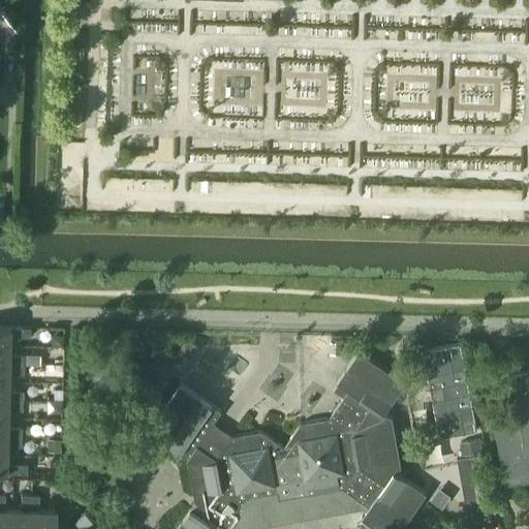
[(12,21),(1,6),(0,6),(0,31),(2,33),(6,33),(9,31),(9,27),(8,24),(12,21)]
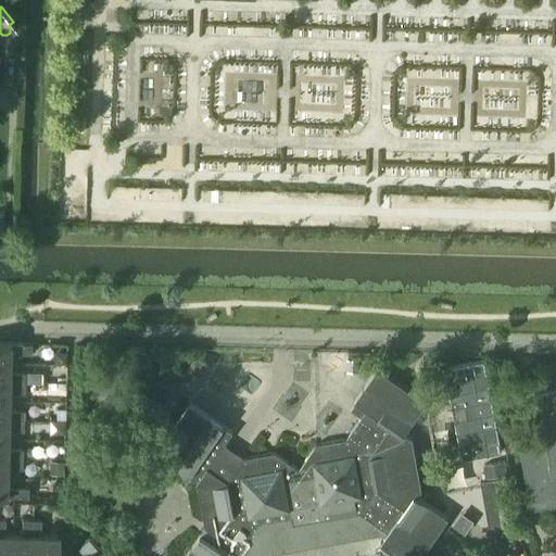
[(0,363),(10,364),(10,354),(30,354),(32,344),(0,343),(0,363)]
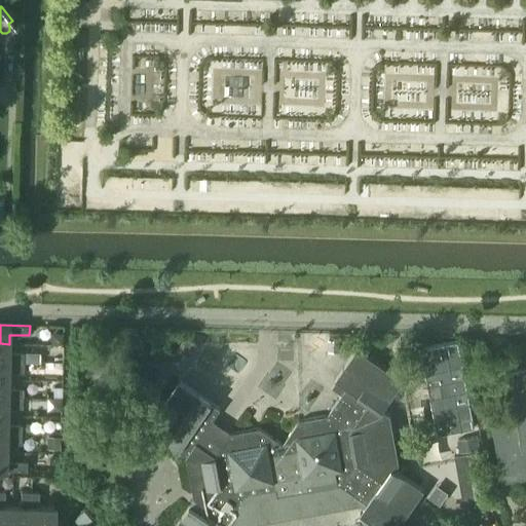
[(51,333),(51,344),(63,344),(63,333),(51,333)]
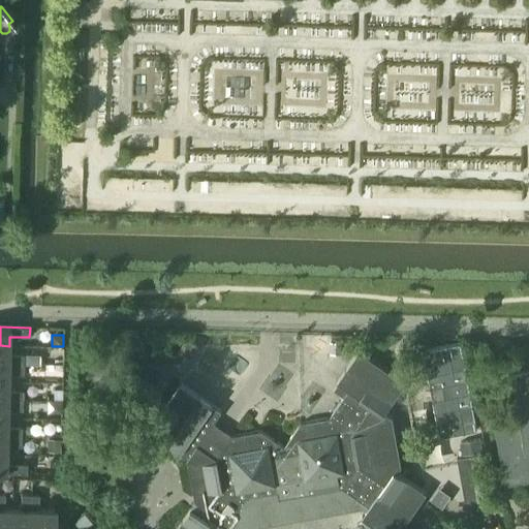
[(187,339),(174,359),(174,360),(179,363),(185,354),(190,359),(198,346),(187,339)]
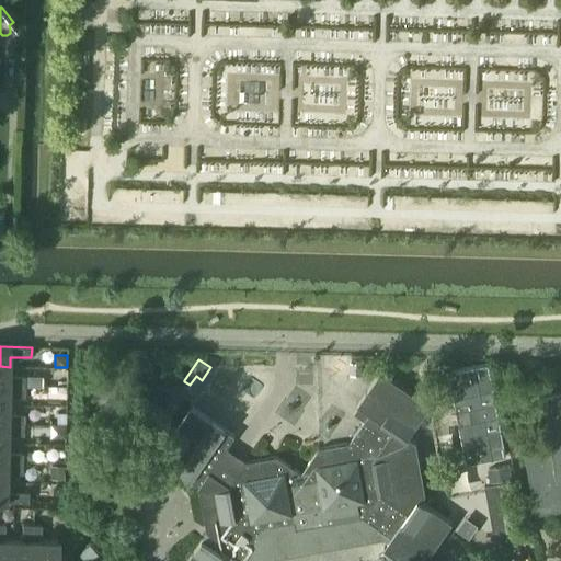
[(487,361),(447,367),(465,460),(504,453),(487,361)]
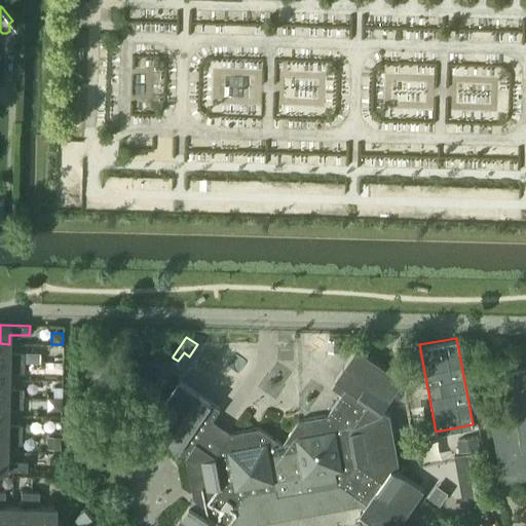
[(329,340),(328,349),(340,350),(340,341),(329,340)]
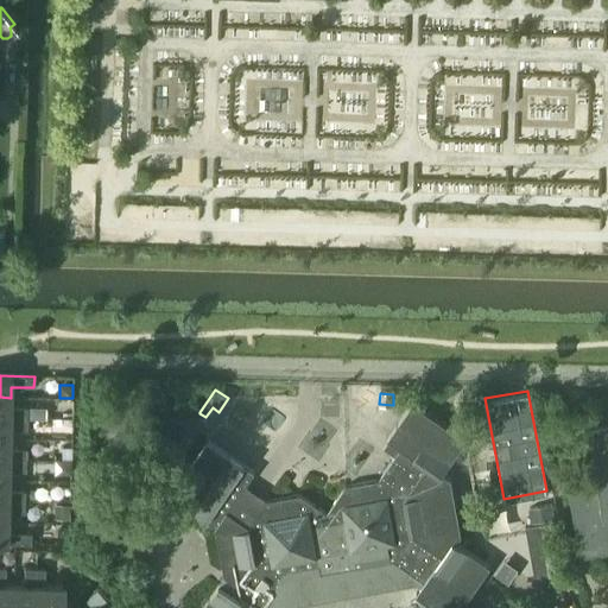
[(0,397),(0,418),(26,419),(26,407),(11,407),(11,398),(0,397)]
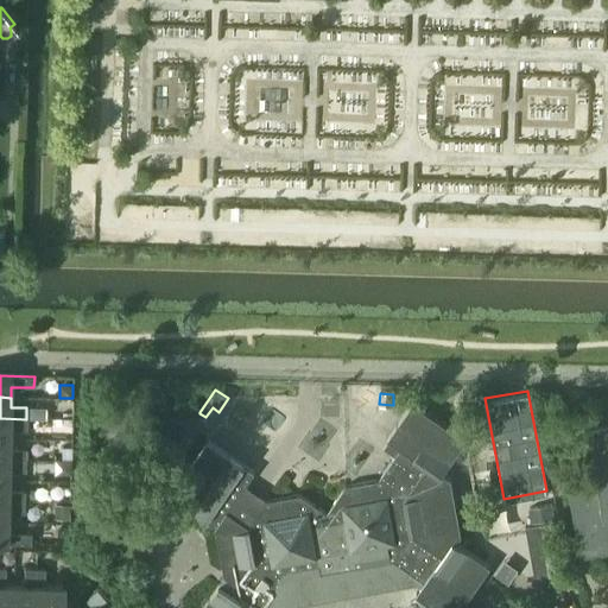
[(208,441),(171,495),(216,526),(215,529),(222,564),(223,576),(238,586),(232,594),(219,584),(202,607),(261,607),(271,596),(282,603),(403,582),(410,571),(425,582),(422,587),(416,595),(434,607),(460,607),(491,565),(457,543),(461,536),(451,480),(443,474),(467,439),(454,430),(413,403),(387,439),(388,441),(400,448),(398,453),(394,456),(378,481),(350,486),(346,487),(327,514),(299,495),(271,500),(267,501),(245,486),(254,473),(208,441)]
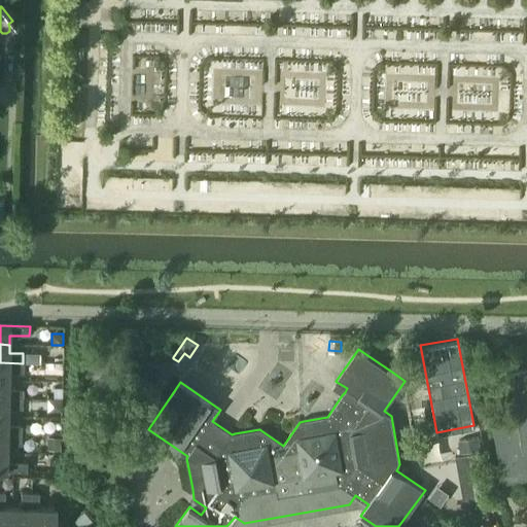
[(0,380),(8,381),(8,373),(23,373),(23,363),(0,362),(0,380)]
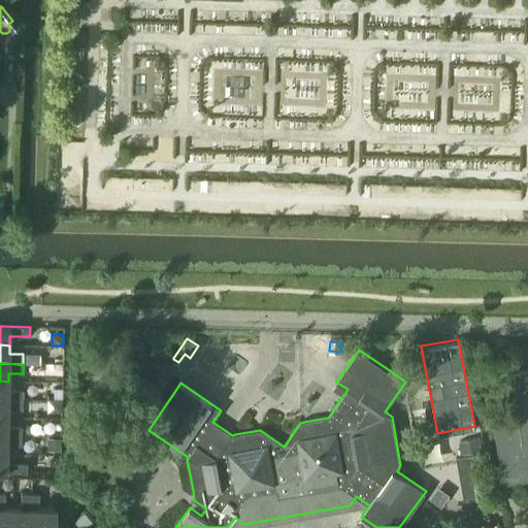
[(54,363),(53,373),(63,373),(63,363),(54,363)]
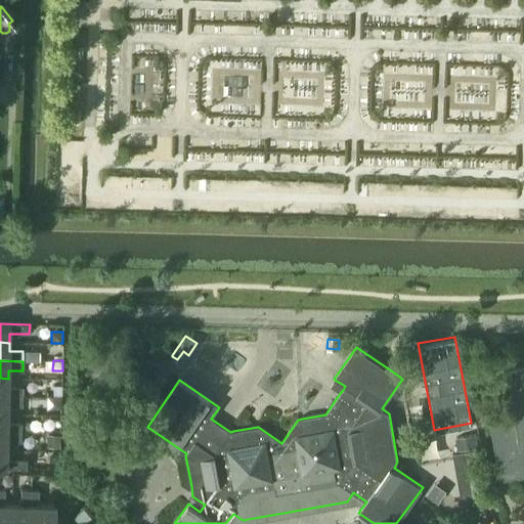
[(523,367),(507,370),(515,415),(491,419),(501,479),(519,475),(520,477),(523,475),(523,367)]
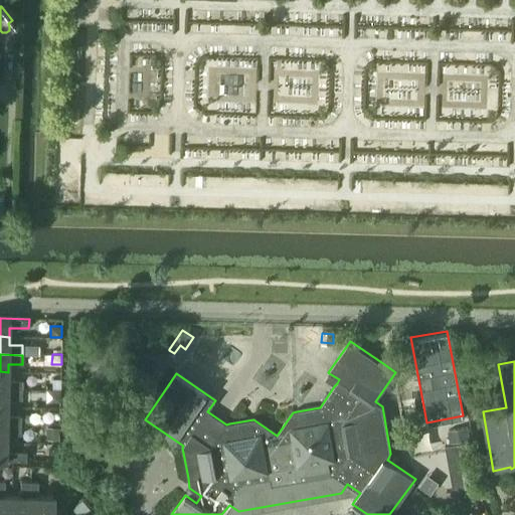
[(8,380),(8,372),(0,371),(0,388),(21,389),(21,380),(8,380)]
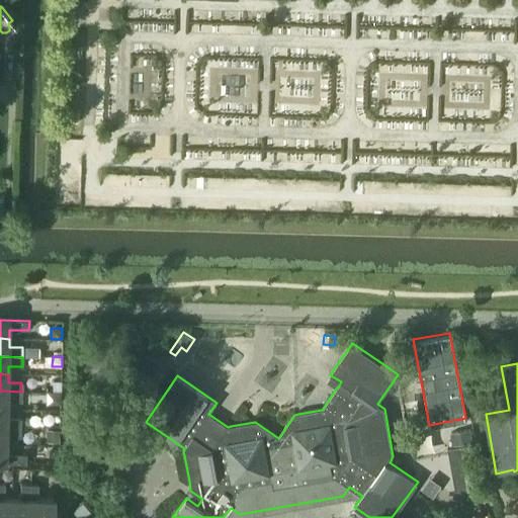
[(0,409),(7,410),(7,402),(21,402),(21,393),(0,392),(0,409)]
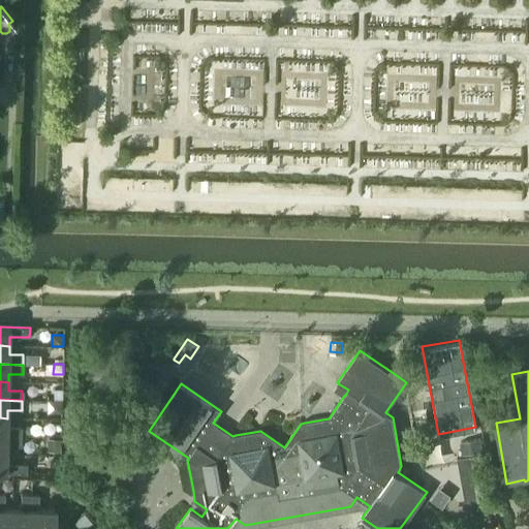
[(0,417),(0,436),(21,436),(21,427),(7,427),(7,418),(0,417)]
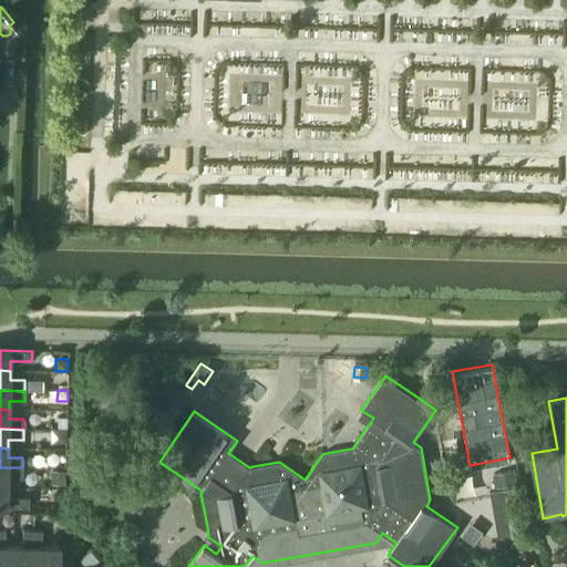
[(0,486),(7,487),(8,477),(22,478),(22,467),(0,467),(0,486)]
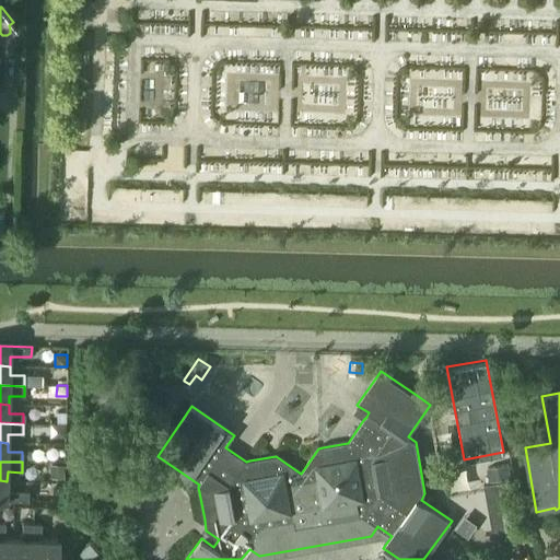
[(63,464),(51,464),(51,476),(63,477),(63,464)]
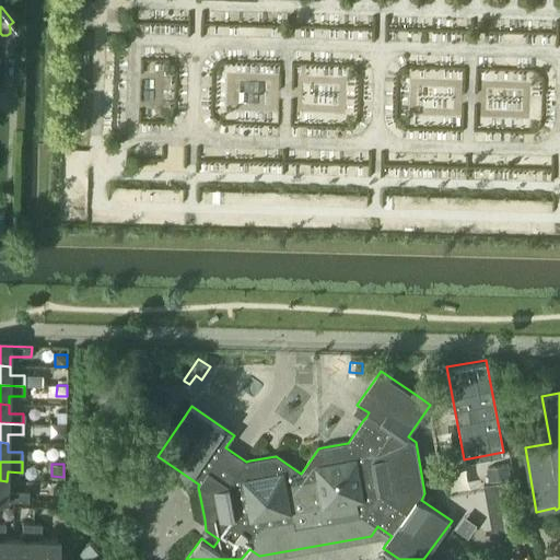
[(510,464),(487,468),(489,482),(513,478),(510,464)]
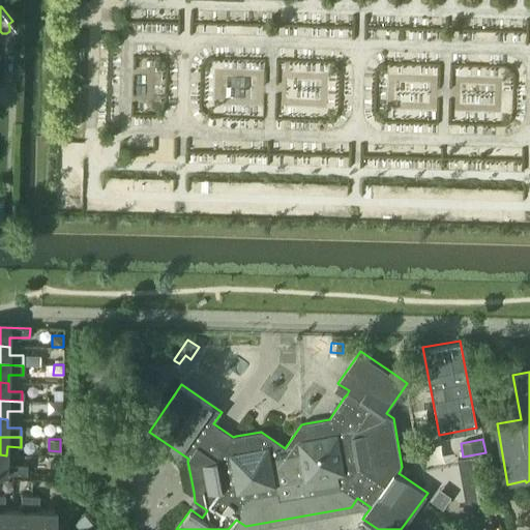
[(6,465),(6,455),(0,454),(0,473),(26,474),(26,465),(6,465)]
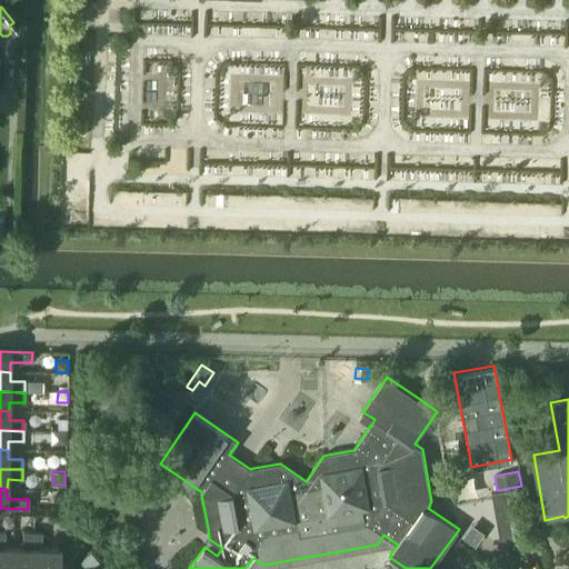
[(517,488),(492,492),(503,555),(528,550),(529,550),(517,488)]
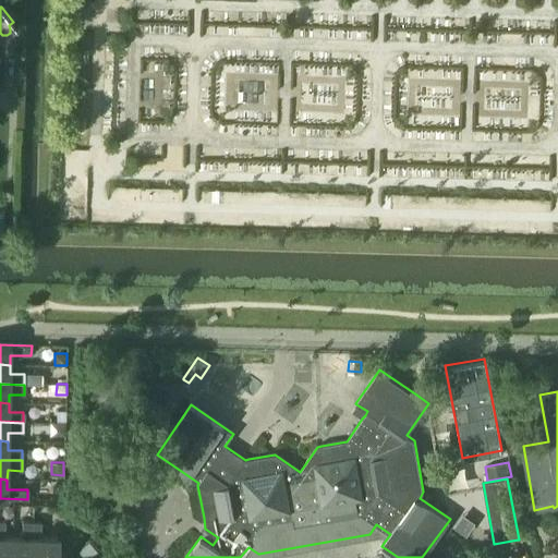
[(0,520),(0,557),(12,557),(13,535),(4,535),(4,521),(0,520)]
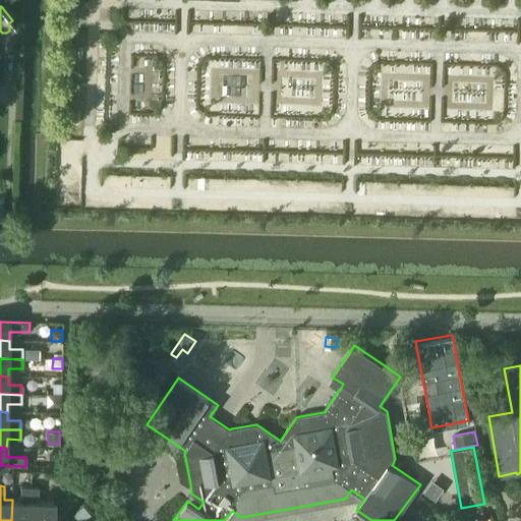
[(12,500),(11,520),(30,520),(31,486),(20,486),(20,501),(12,500)]
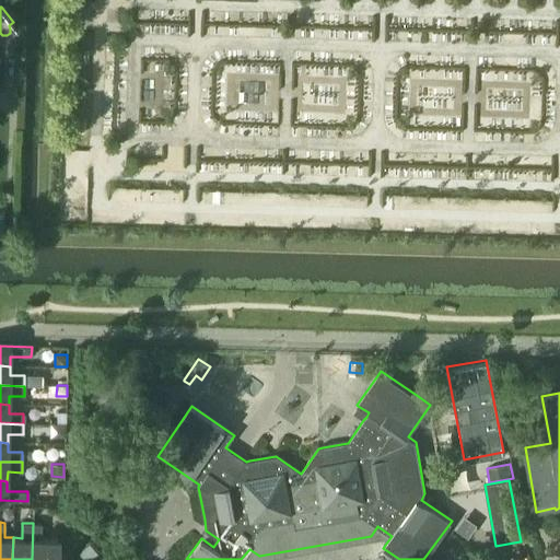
[(33,523),(32,559),(69,559),(70,559),(73,557),(67,551),(59,556),(59,538),(41,538),(41,524),(34,523),(33,523)]
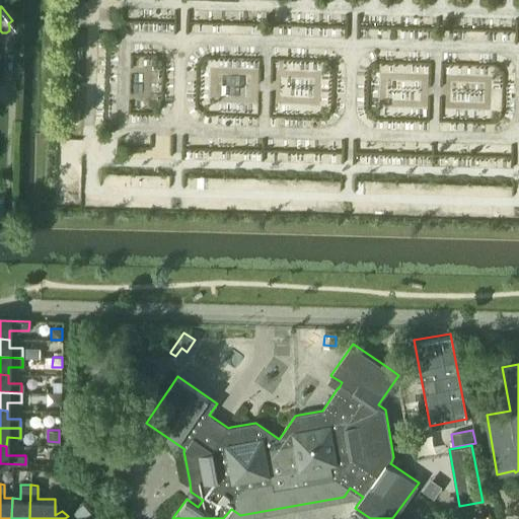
[(81,504),(73,511),(80,518),(82,518),(89,512),(81,504)]
